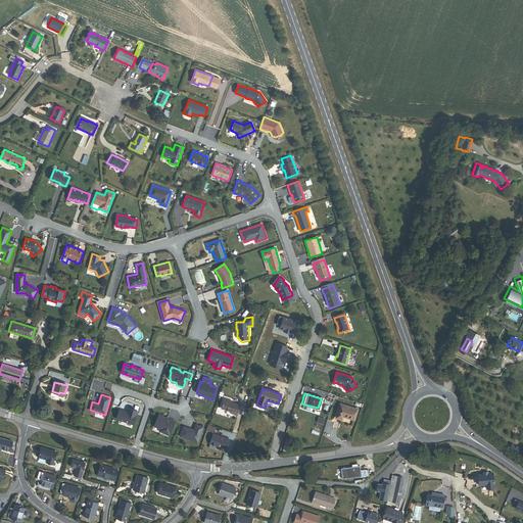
[(231,414),(236,416),(240,405),(230,401),(230,400),(225,398),(222,409),(232,412),(231,414)]
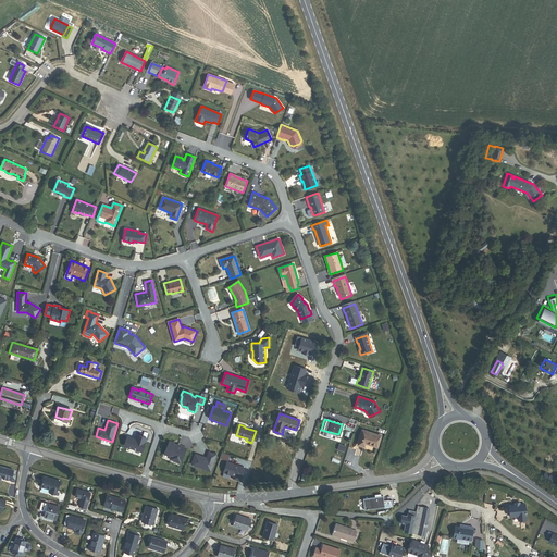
[(362,442),(374,446),(378,434),(360,429),(357,443),(362,445),(362,442)]
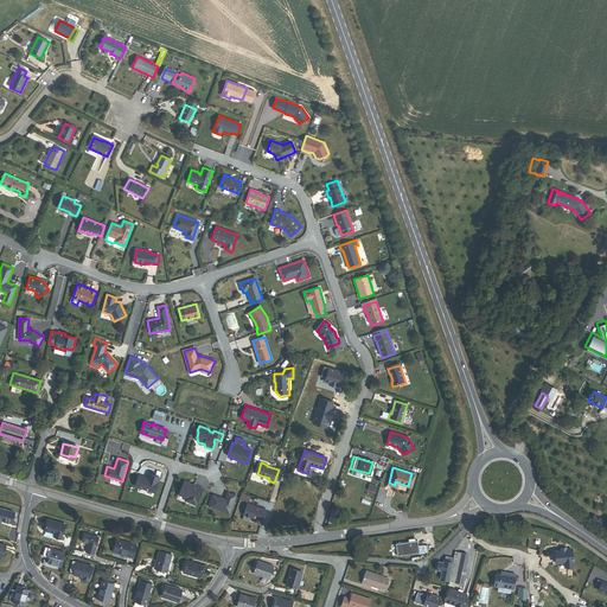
[(139,475),(135,486),(154,492),(159,478),(148,474),(147,478),(139,475)]
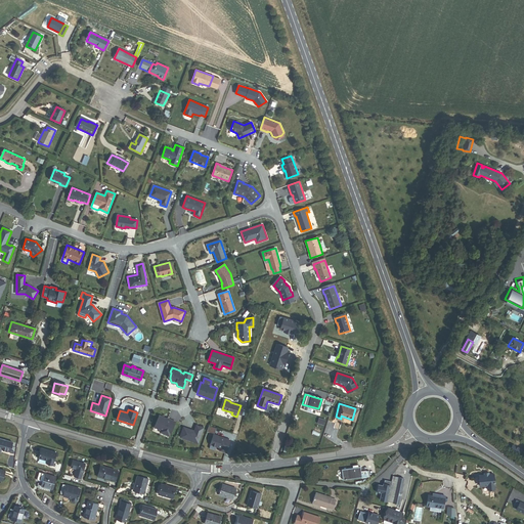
[(175,422),(167,419),(166,420),(164,419),(164,418),(159,416),(154,427),(161,430),(160,432),(169,436),(175,422)]
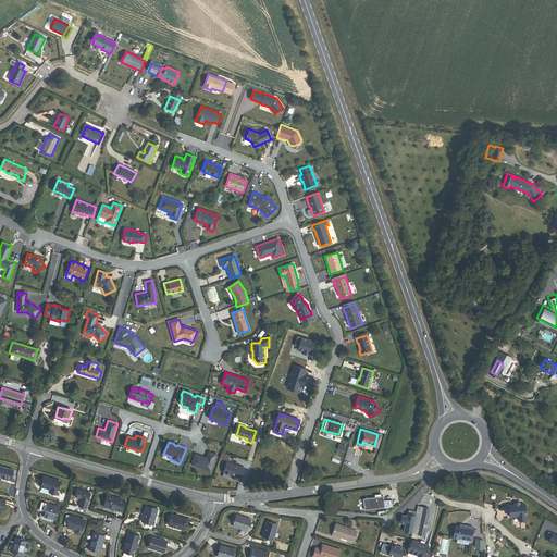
[(192,465),(210,471),(217,455),(209,452),(207,458),(207,459),(203,458),(203,457),(195,454),(192,465)]
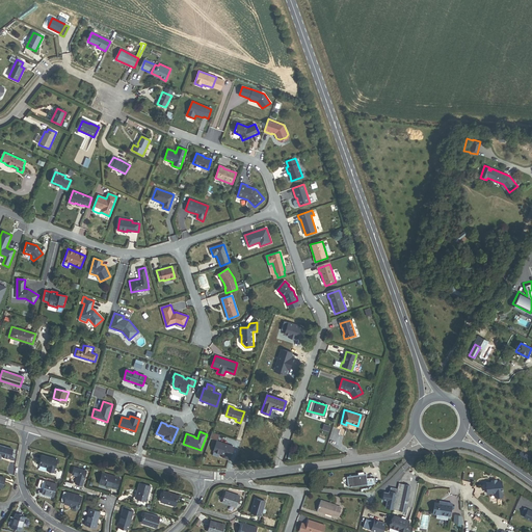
[(216,442),(213,451),(223,455),(223,457),(230,459),(234,447),(216,442)]
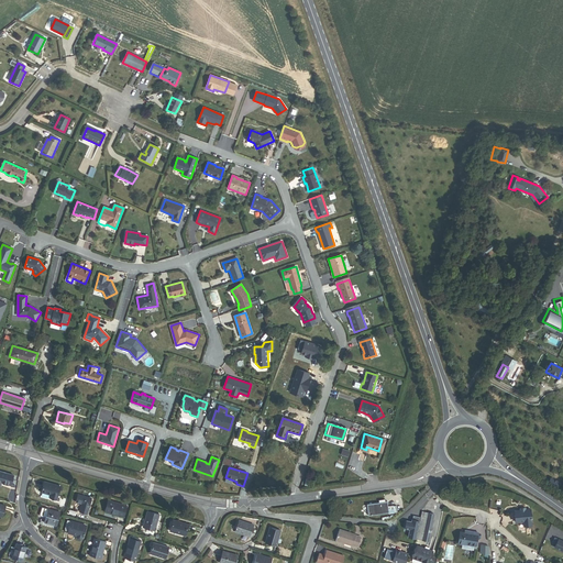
[(0,482),(1,483),(11,485),(13,476),(0,471),(0,482)]
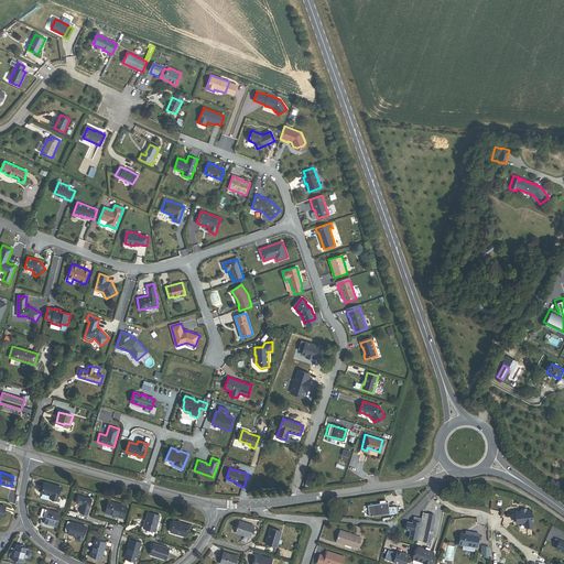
[(549,486),(559,491),(562,484),(552,479),(549,486)]
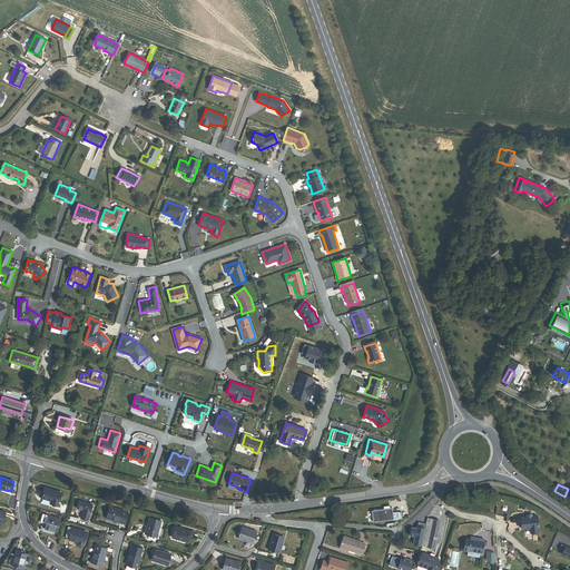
[(52,504),(57,505),(61,492),(46,488),(42,498),(51,501),(53,501),(52,504)]
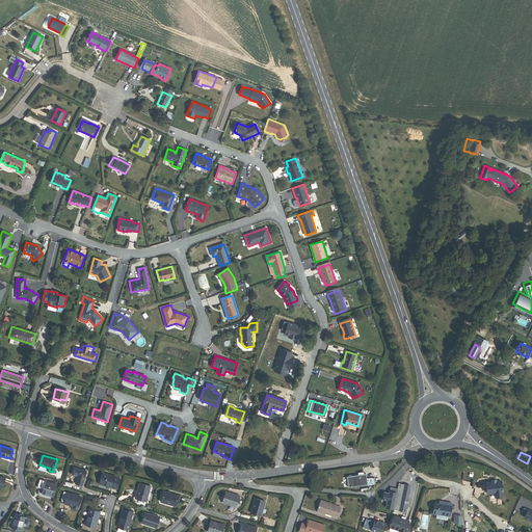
[(75,483),(82,485),(86,471),(74,468),(72,475),(77,476),(75,483)]
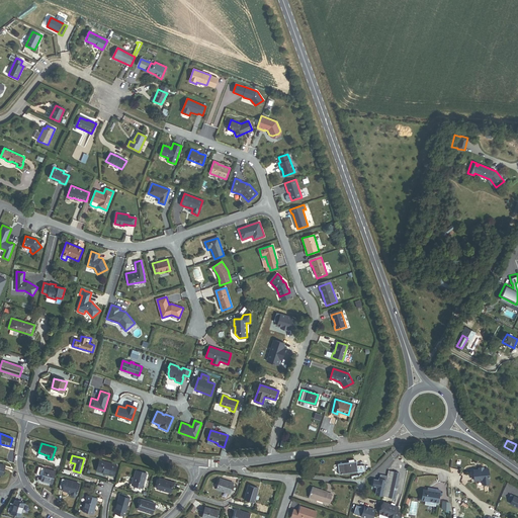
[(109,475),(113,476),(116,464),(100,460),(97,469),(109,473),(109,475)]
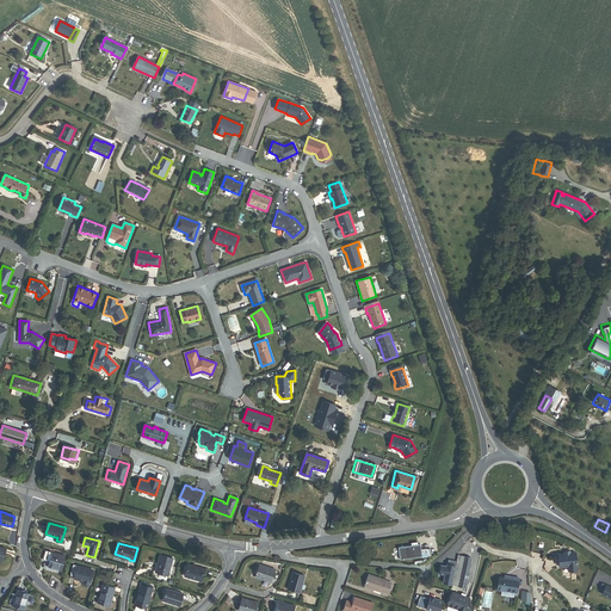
[(431,549),(420,550),(420,544),(418,545),(417,543),(411,544),(412,545),(406,547),(407,559),(421,556),(421,557),(431,556),(431,549)]
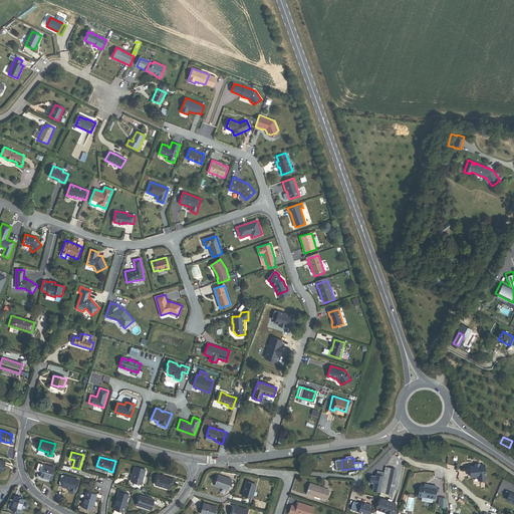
[(40,477),(51,481),(55,468),(38,464),(36,471),(41,472),(40,477)]
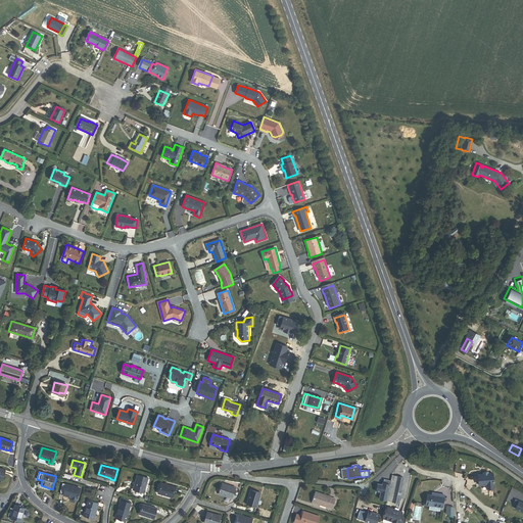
[(493,484),(493,483),(493,474),(488,474),(483,474),(478,475),(479,485),(486,485),(486,489),(494,488),(493,484)]
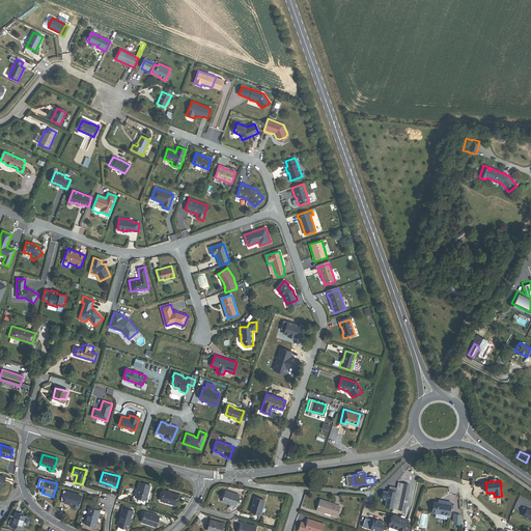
[(135,497),(146,500),(150,485),(139,482),(135,497)]
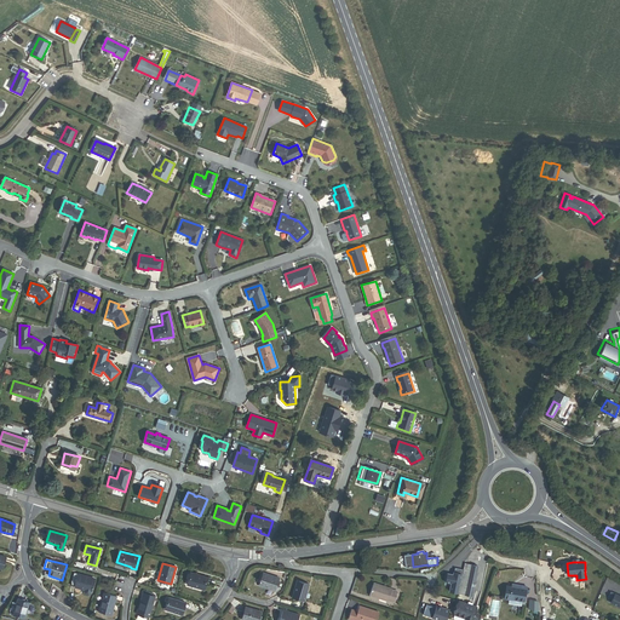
[(458,593),(472,596),(477,574),(476,574),(478,567),(465,564),(463,570),(463,575),(458,593)]
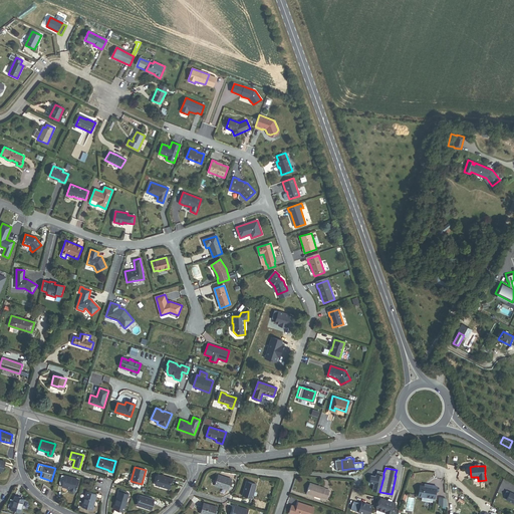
[(379,492),(383,473),(377,472),(375,477),(368,476),(367,482),(374,484),(372,491),(379,492)]
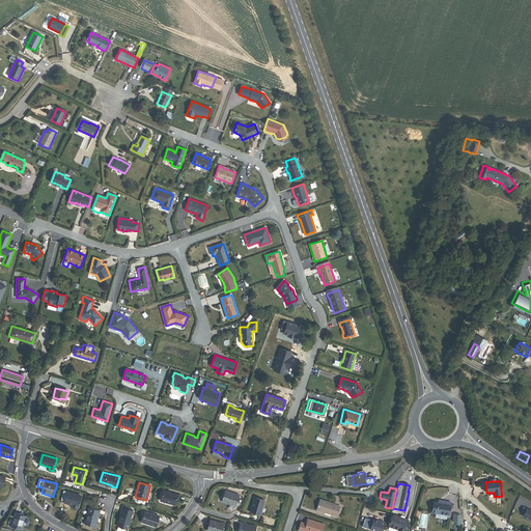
[(161,501),(174,505),(177,495),(164,491),(161,501)]
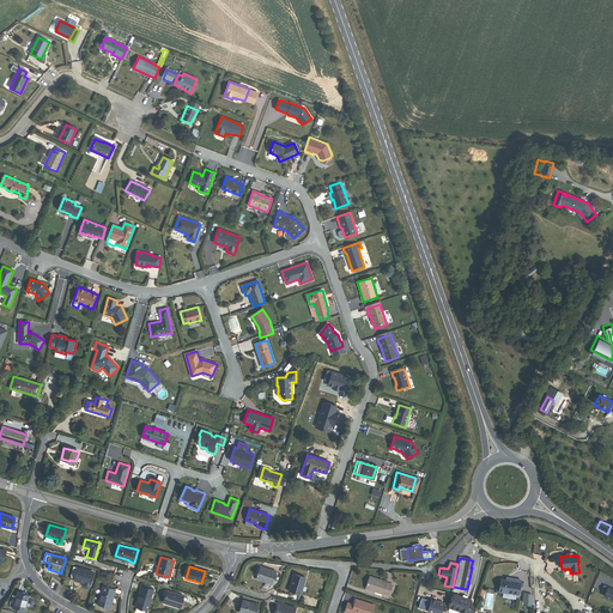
[(266,582),(272,584),(275,571),(261,566),(256,578),(266,581),(266,582)]
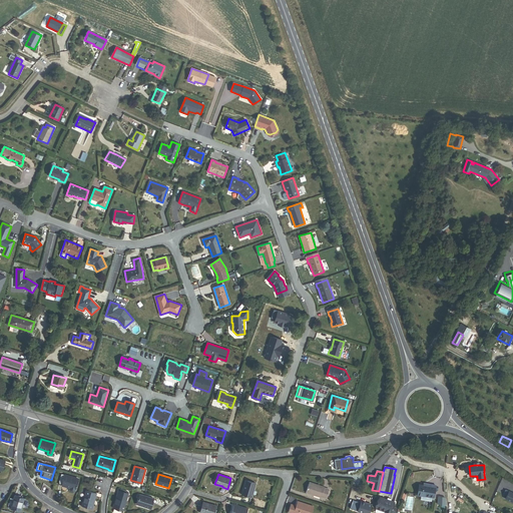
[(70,487),(75,489),(78,479),(65,475),(62,485),(62,486),(67,487),(68,487),(70,487)]
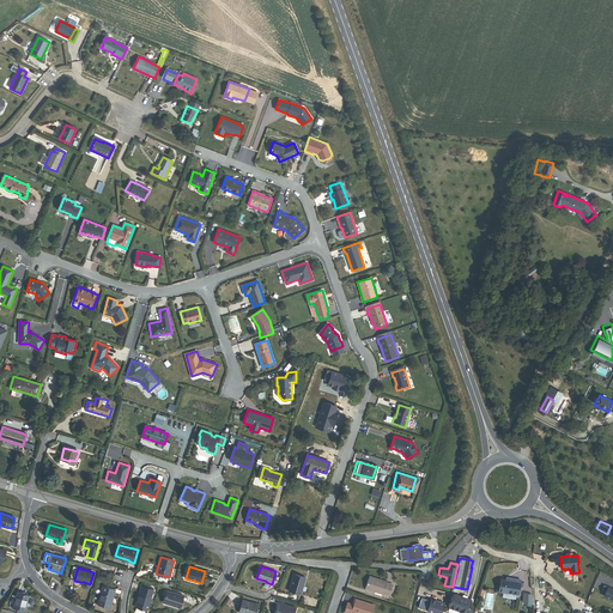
[(307,588),(303,587),(305,578),(295,575),(289,590),(301,594),(302,590),(305,592),(307,588)]
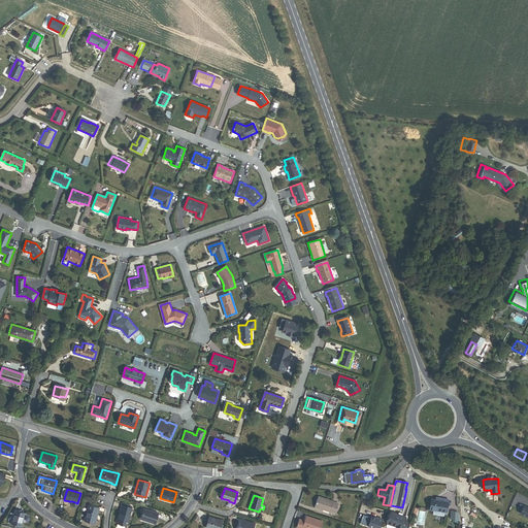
[(332,512),(335,513),(338,504),(334,503),(335,502),(320,497),(316,507),(331,513),(332,512)]
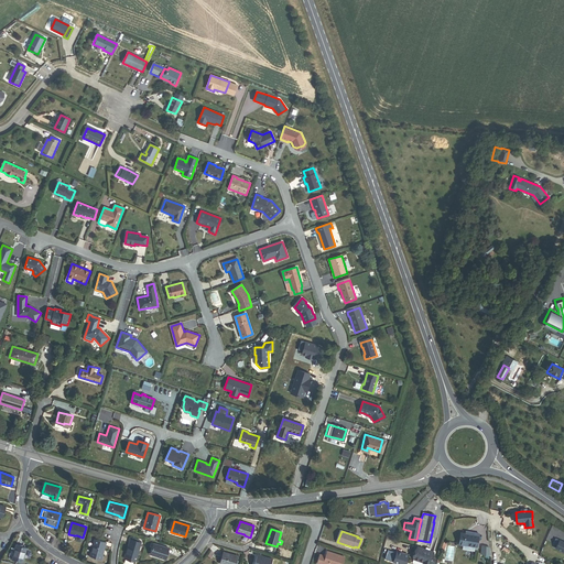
[(458,544),(477,548),(479,533),(475,533),(474,537),(465,535),(461,534),(458,544)]
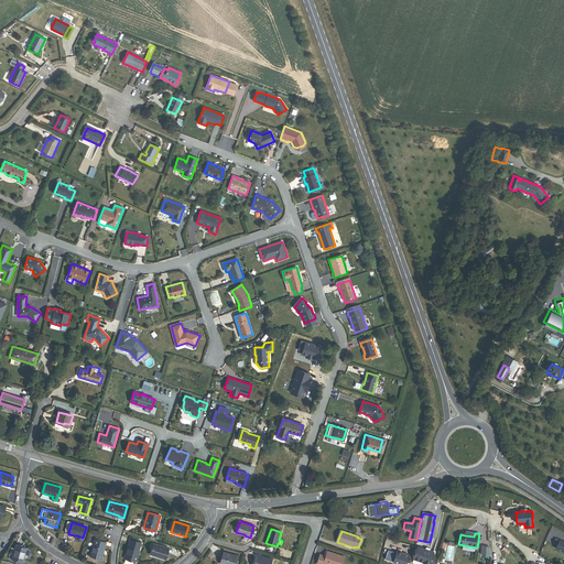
[(563,552),(563,542),(556,539),(557,537),(553,534),(550,542),(557,545),(555,549),(563,552)]
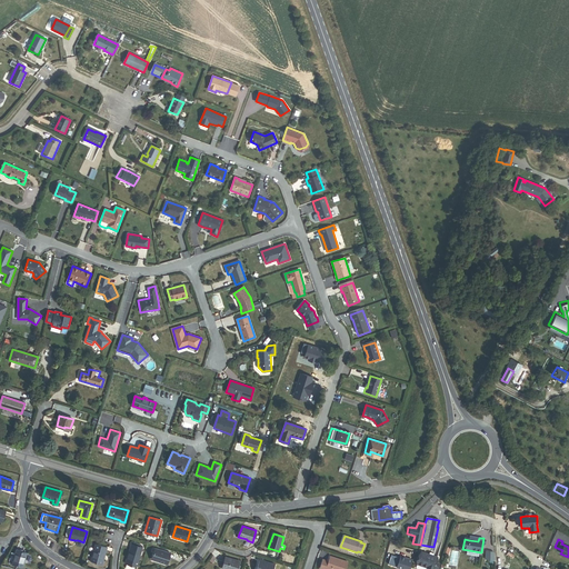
[(105,558),(103,558),(105,555),(106,555),(108,548),(98,545),(97,548),(95,547),(90,561),(102,565),(105,558)]
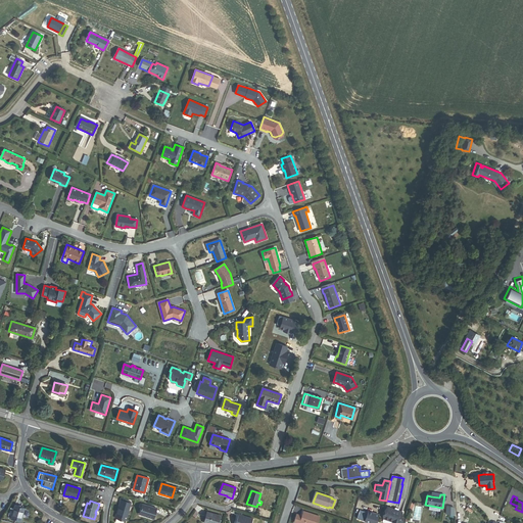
[(124,520),(126,521),(131,504),(121,501),(115,518),(116,518),(124,520)]
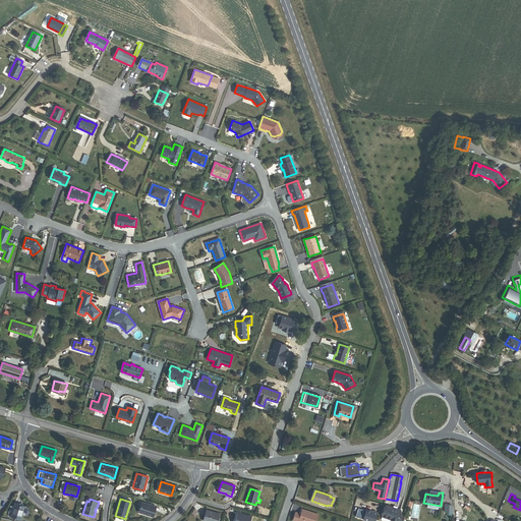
[(153,517),(156,507),(142,503),(139,512),(153,517)]
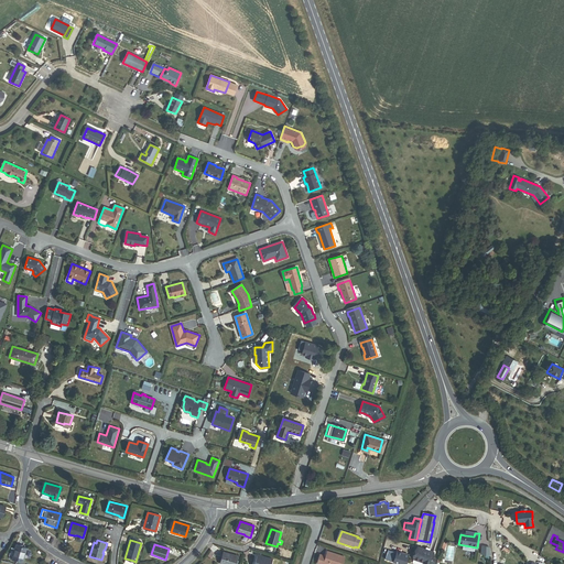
[(12,560),(22,563),(26,549),(17,545),(12,560)]
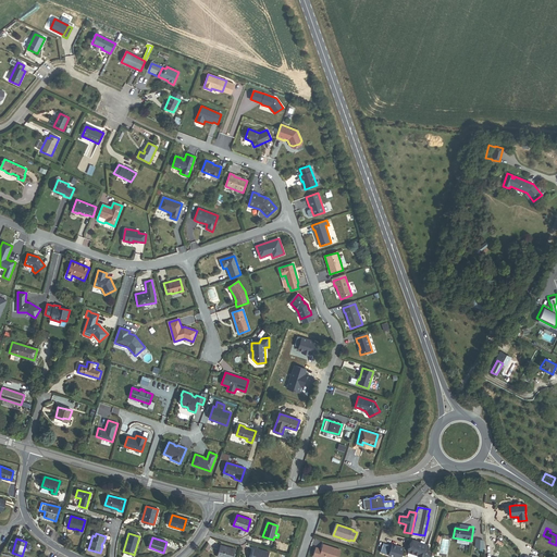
[(484,548),(484,540),(477,540),(475,547),(484,548)]
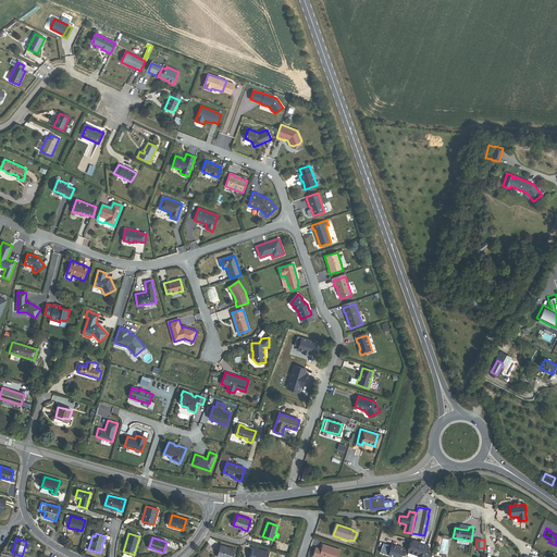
[(418,556),(421,556),(424,556),(426,552),(429,547),(412,541),(408,553),(418,556)]
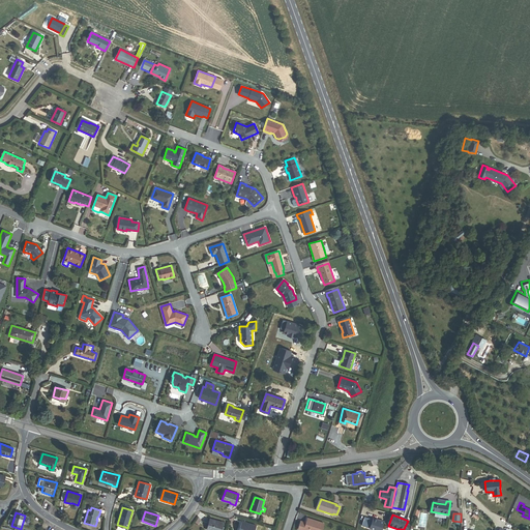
[(375,529),(381,529),(384,522),(373,518),(373,520),(364,517),(361,525),(375,529)]
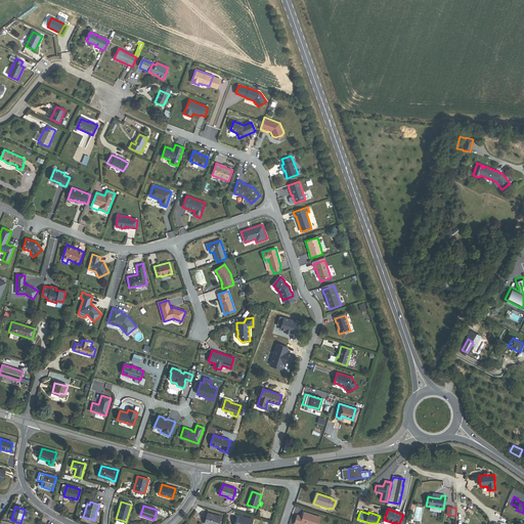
[(205,523),(218,523),(221,517),(208,513),(205,523)]
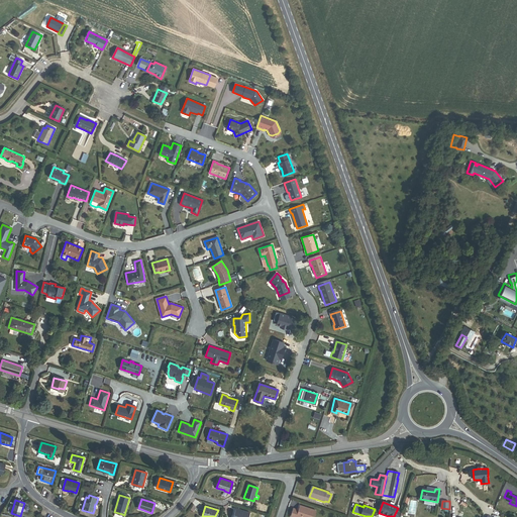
[(315,516),(317,512),(300,506),(299,511),(294,509),(291,516),(315,516)]
